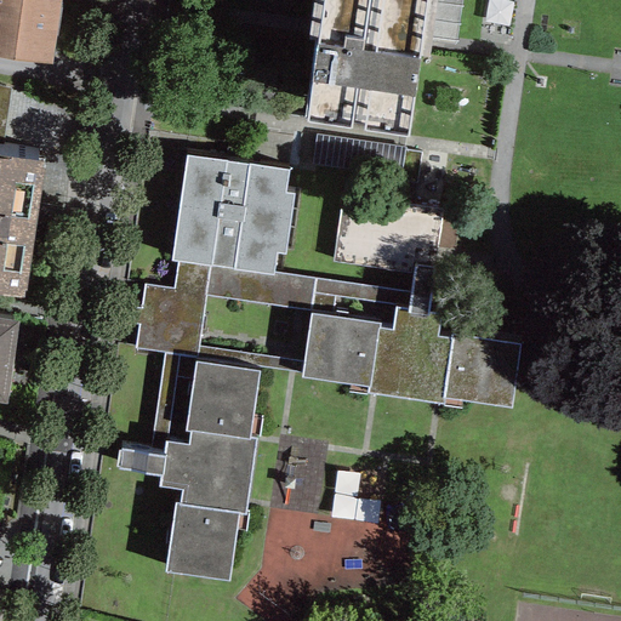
[(0,0),(0,55),(52,63),(61,0),(0,0)]
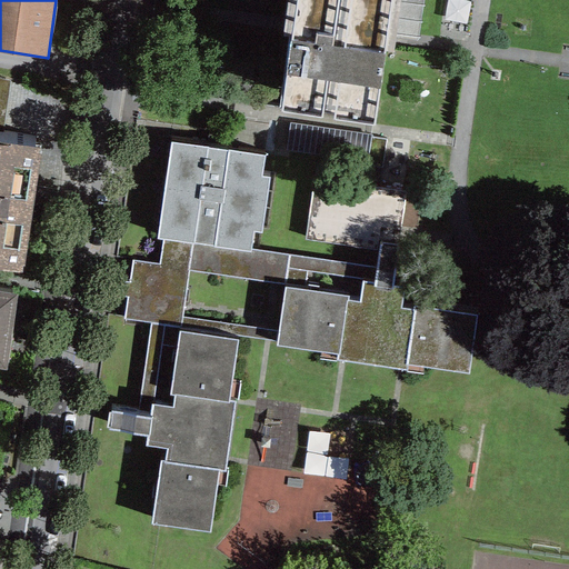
[(297,0),(292,32),(289,32),(279,107),(375,120),(385,48),(391,49),(398,0),(297,0)]
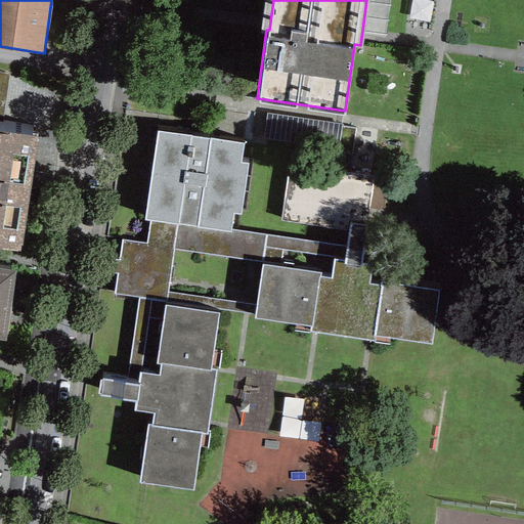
[(37,136),(0,130),(0,245),(20,248),(37,136)]
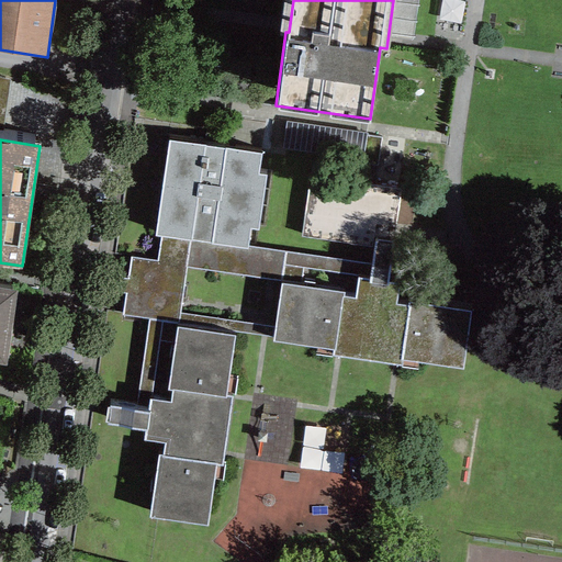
[(260,153),(168,139),(154,235),(160,236),(156,261),(131,258),(127,279),(122,279),(120,292),(126,293),(123,315),(148,318),(136,408),(110,405),(107,423),(145,428),(144,439),(165,442),(163,454),(157,454),(148,517),(205,525),(214,464),(222,465),(232,396),(225,395),(235,330),(271,335),(271,340),(316,347),(315,353),(401,366),(402,358),(462,367),(470,311),(407,302),(407,306),(394,305),(397,283),(386,282),(392,243),(374,239),(372,262),(246,245),(249,227),(258,229),(266,175),(258,173),(260,153)]
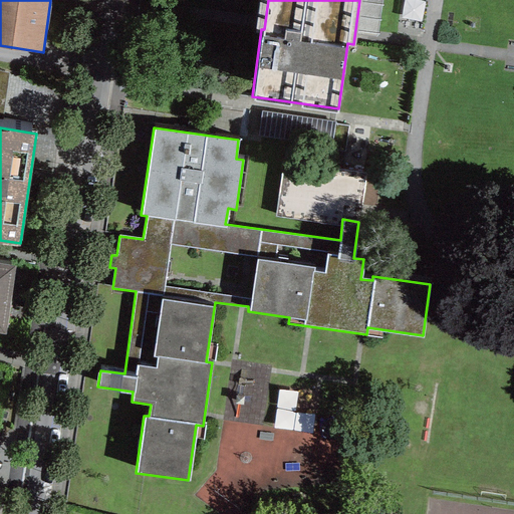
[(16,265),(0,262),(0,330),(5,332),(16,265)]
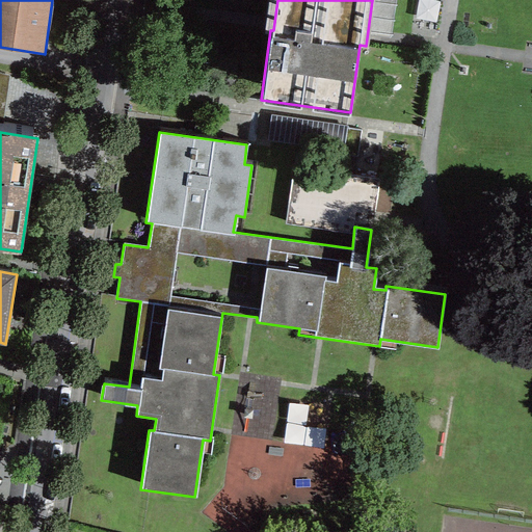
[(309,417),(311,396),(292,394),(288,432),(325,437),(327,419),(309,417)]
